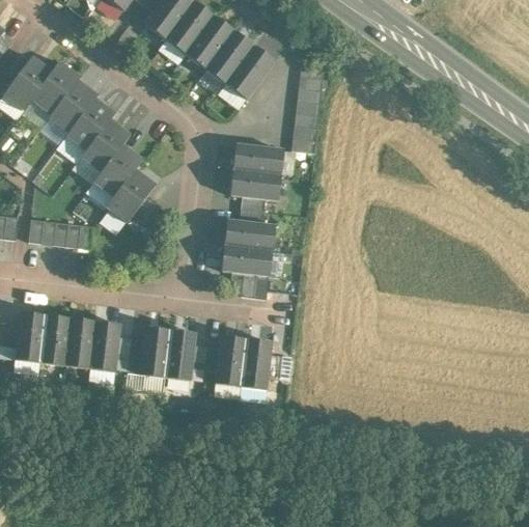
[(112,0),(124,9),(132,0),(112,0)]
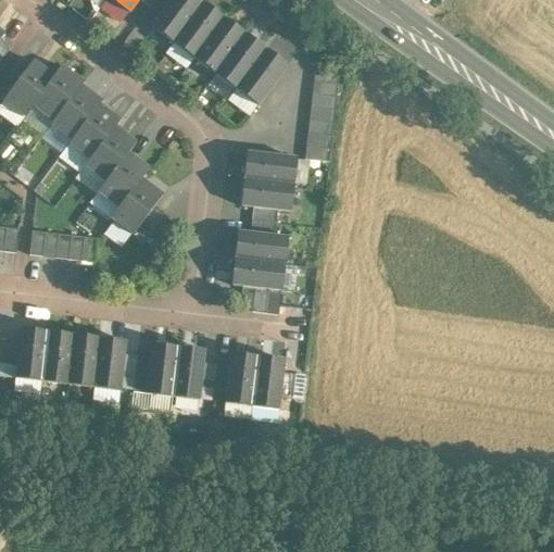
[(154,0),(151,4),(162,13),(171,0),(154,0)]
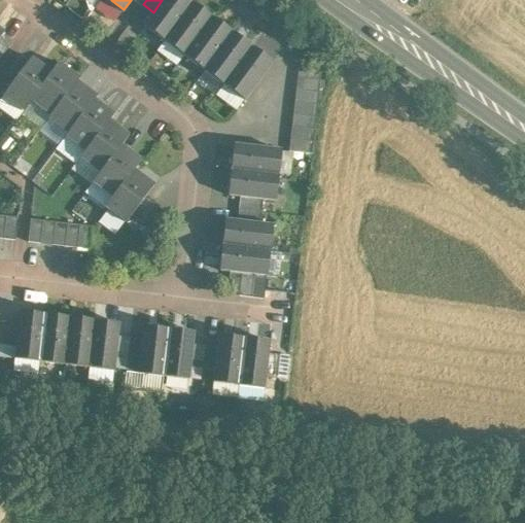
[(162,0),(153,12),(145,23),(165,38),(193,1),(191,0),(162,0)]
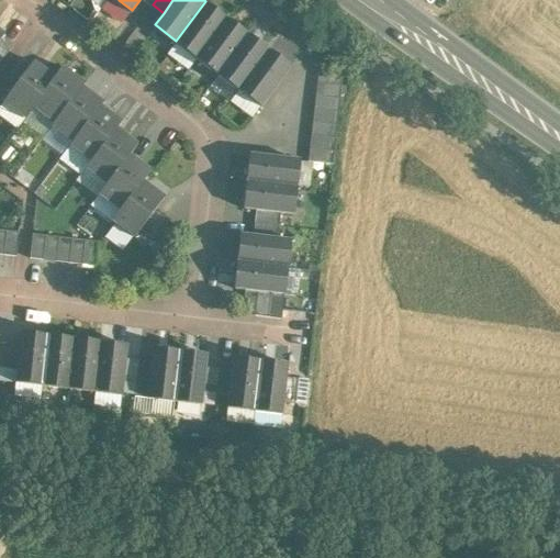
[(205,1),(176,41),(198,56),(226,17),(205,1)]
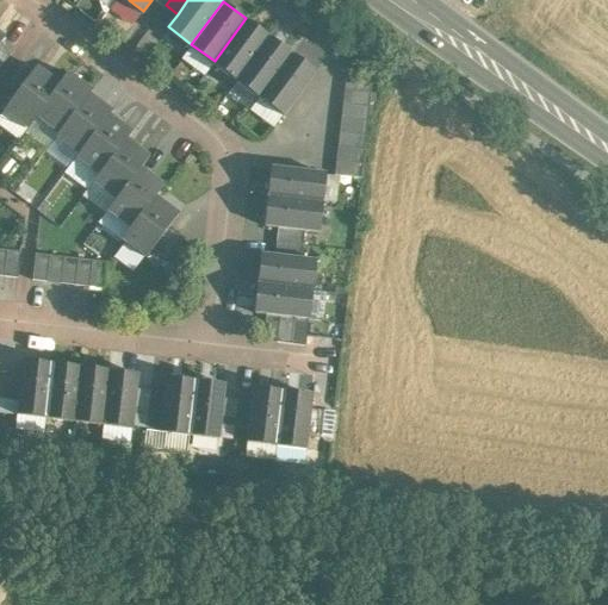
[(246,18),(215,61),(237,78),(270,35),(246,18)]
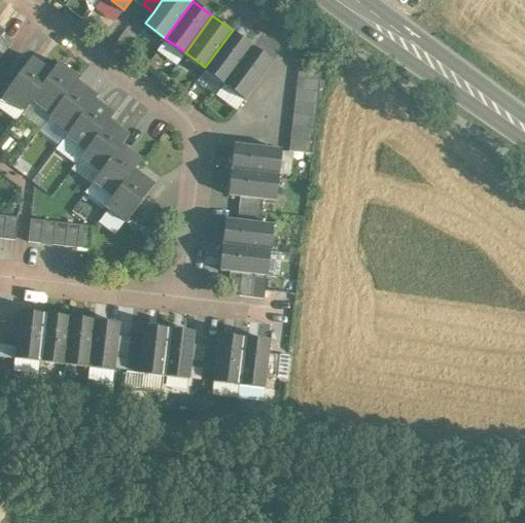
[(233,30),(205,67),(224,82),(252,45),(233,30)]
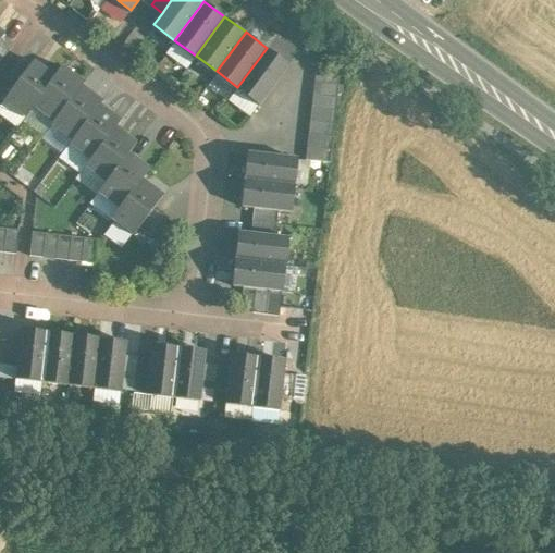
[(0,40),(0,60),(10,48),(0,40)]
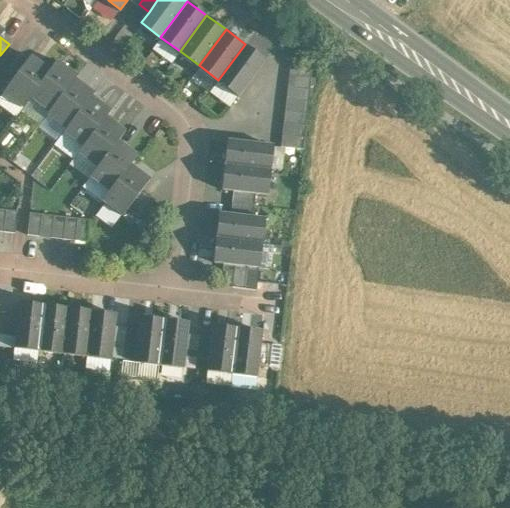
[(245,44),(218,80),(238,94),(264,58),(245,44)]
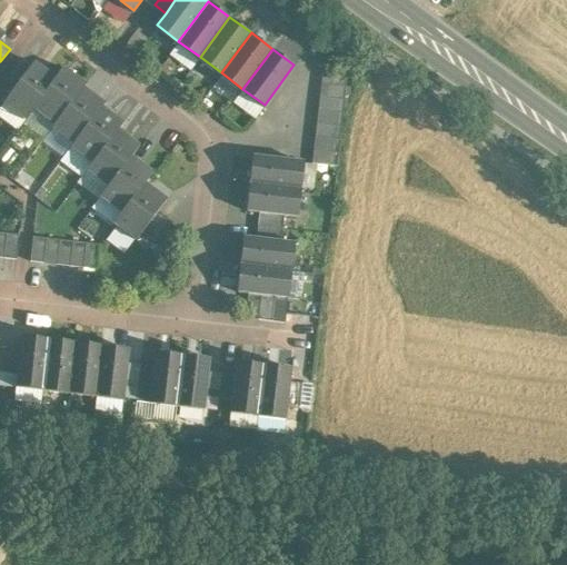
[(21,57),(6,77),(17,85),(31,65),(21,57)]
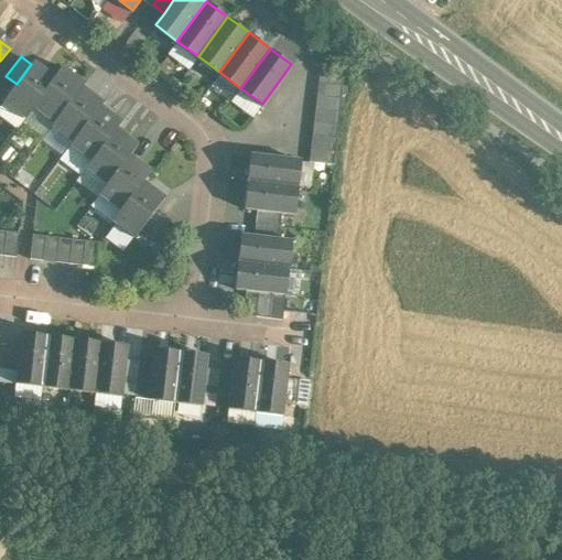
[(17,84),(4,100),(26,117),(34,106),(56,76),(34,60),(31,64),(17,84)]
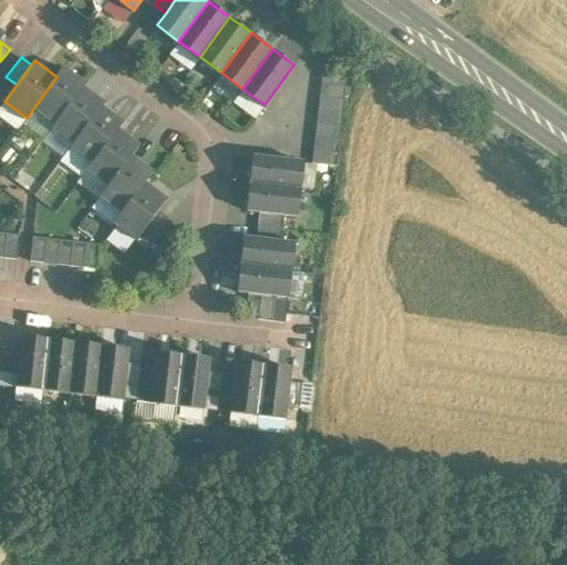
[(57,77),(35,107),(56,122),(83,86),(87,81),(65,66),(57,77)]
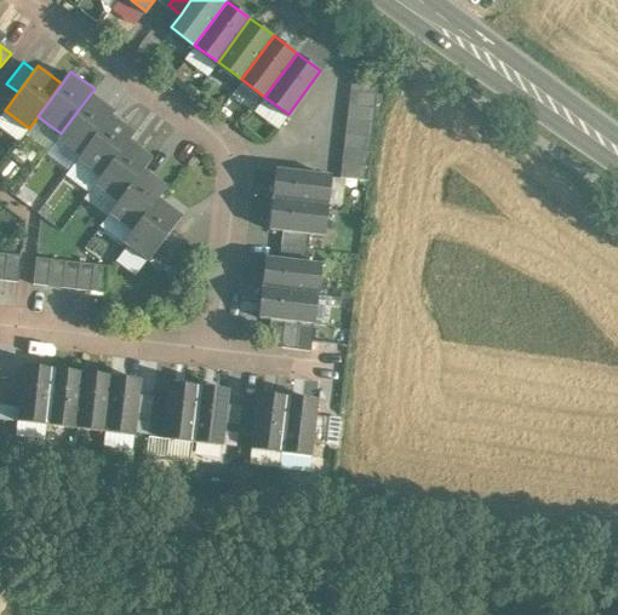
[(381,78),(353,74),(352,88),(378,92),(381,78)]
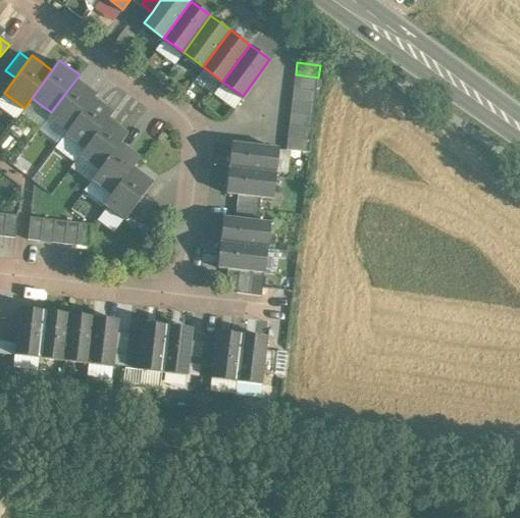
[(318,78),(296,74),(295,87),(317,89),(318,78)]
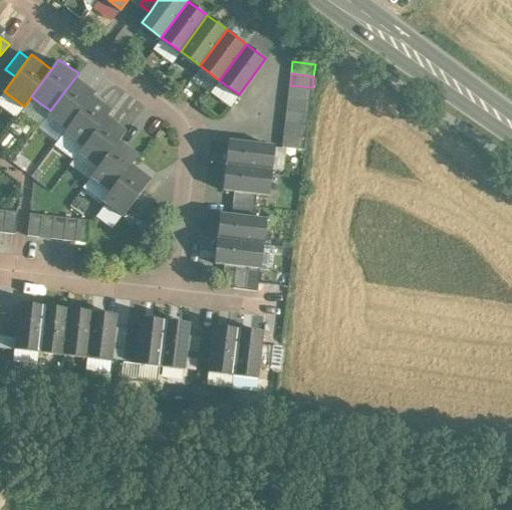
[(50,110),(48,114),(67,129),(92,94),(94,91),(75,77),(50,110)]
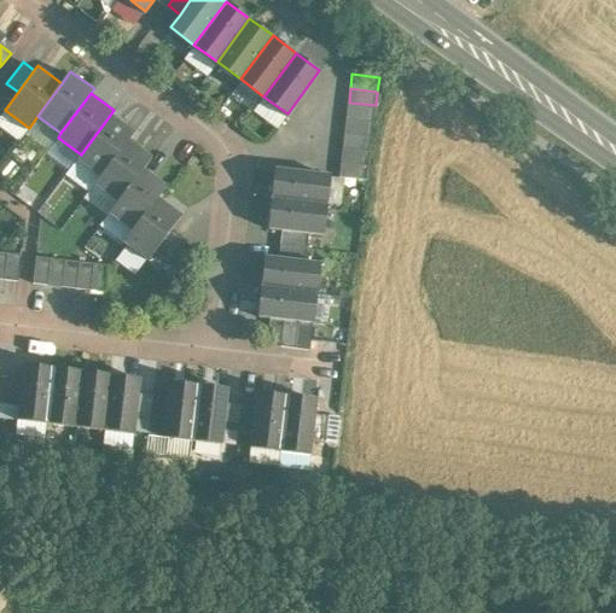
[(376,105),(349,103),(347,117),(373,120),(376,105)]
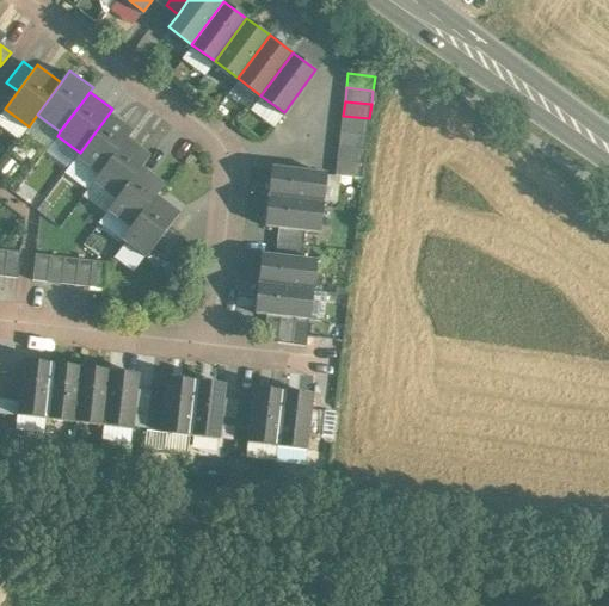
[(80,153),(78,156),(100,173),(128,137),(133,129),(110,112),(80,153)]
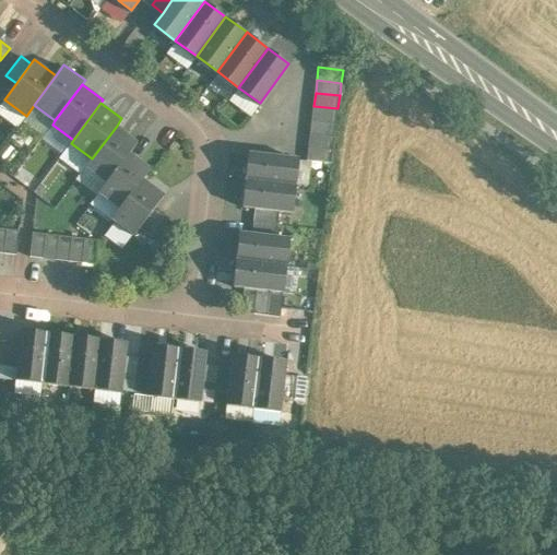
[(338,108),(313,106),(312,119),(336,121),(338,108)]
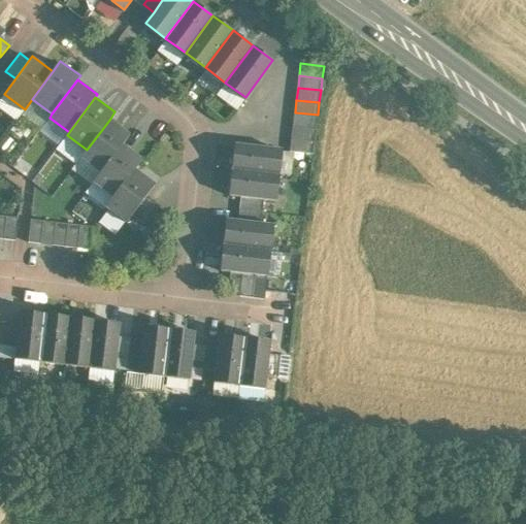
[(318,115),(295,112),(293,125),(317,127),(318,115)]
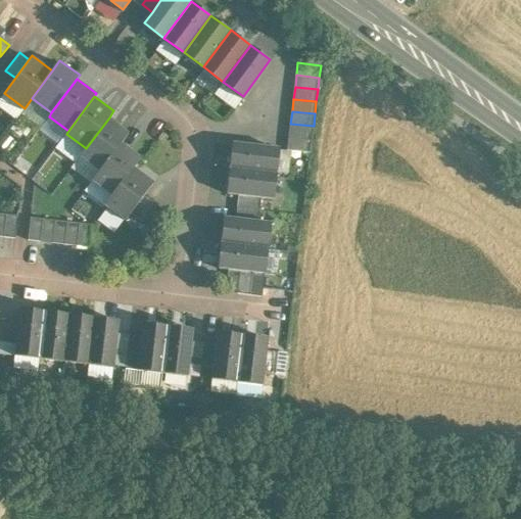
[(86,148),(81,155),(100,170),(122,142),(129,132),(109,118),(86,148)]
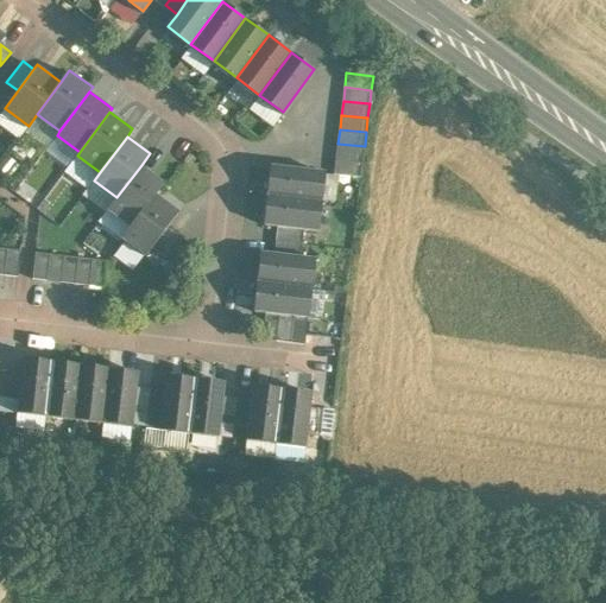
[(365,146),(338,144),(336,158),(363,160),(365,146)]
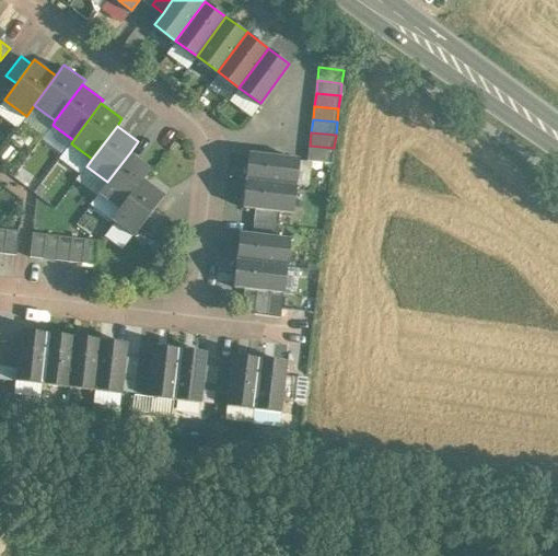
[(334,148),(310,146),(309,158),(333,161),(334,148)]
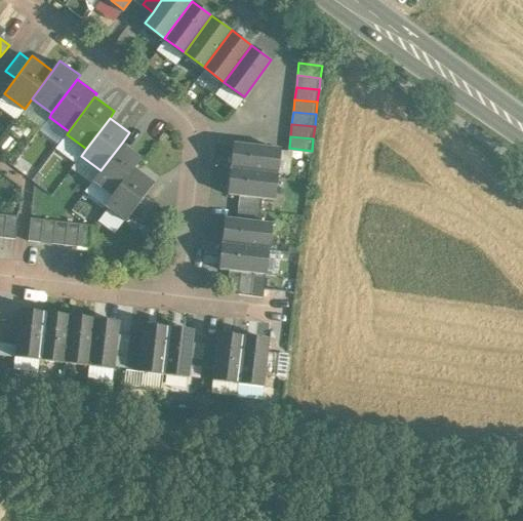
[(281,148),(234,142),(231,167),(278,172),(281,148)]
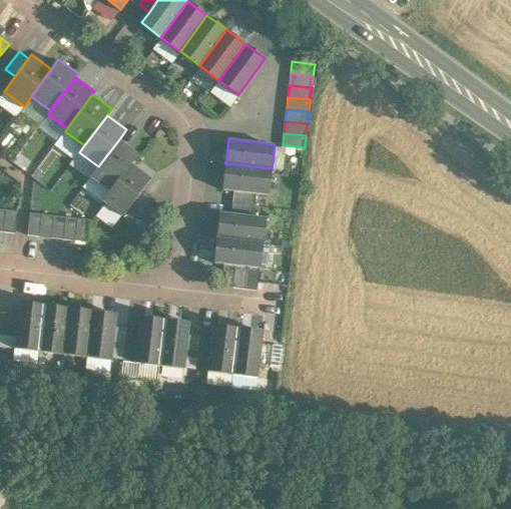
[(98,166),(91,176),(110,190),(131,163),(138,153),(119,139),(98,166)]
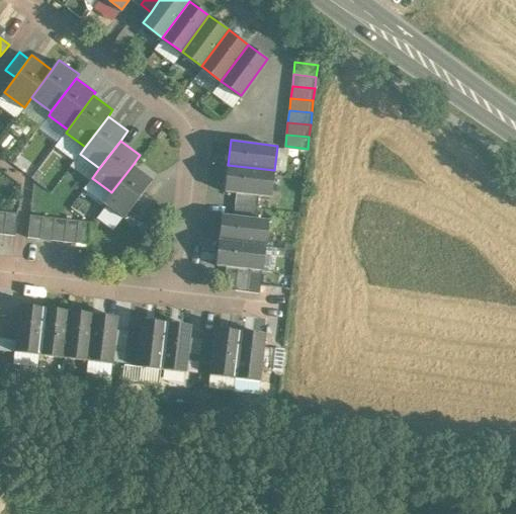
[(111,192),(104,202),(124,217),(130,210),(144,192),(153,180),(133,165),(111,192)]
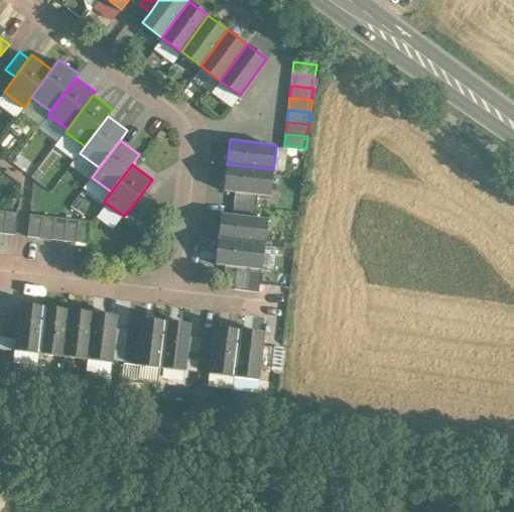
[(273,169),(227,164),(224,188),(236,190),(258,193),(270,195),(273,169)]
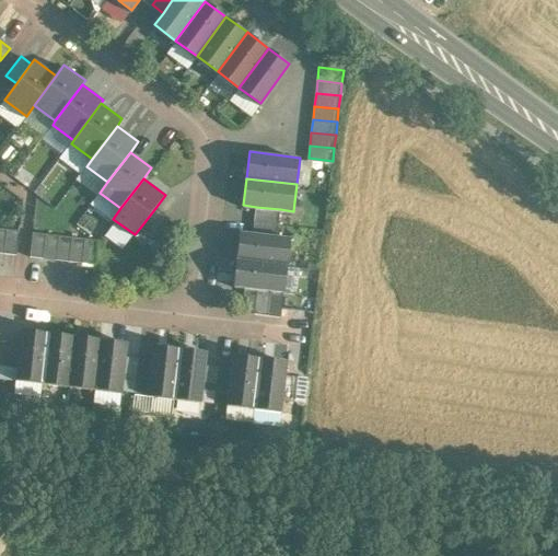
[(280,209),(256,207),(255,220),(279,222),(280,209)]
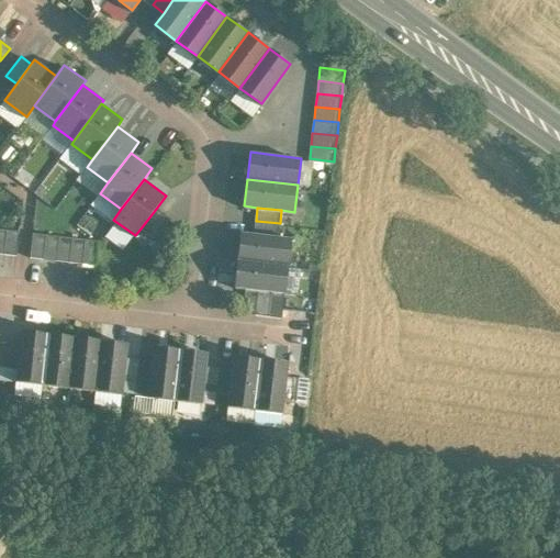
[(156,209),(141,229),(152,236),(166,216),(156,209)]
